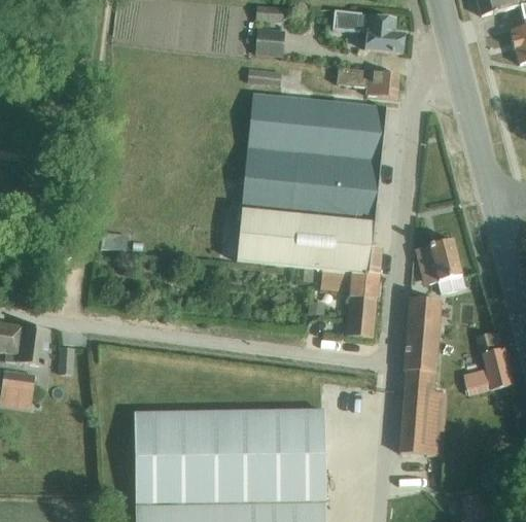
[(479,0),(483,14),(522,4),(525,19),(525,0),(479,0)]
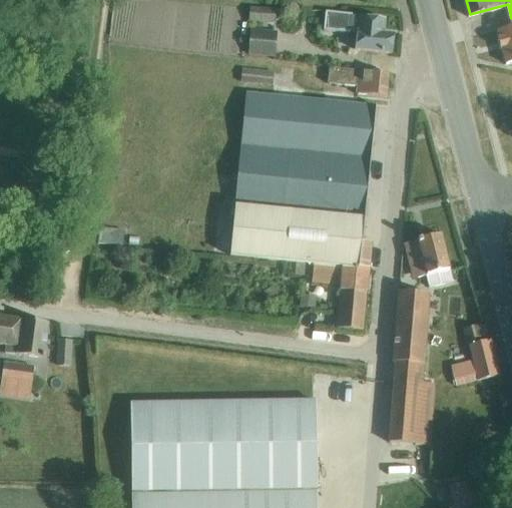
[(273,18),(274,6),(249,4),(248,17),(273,18)]
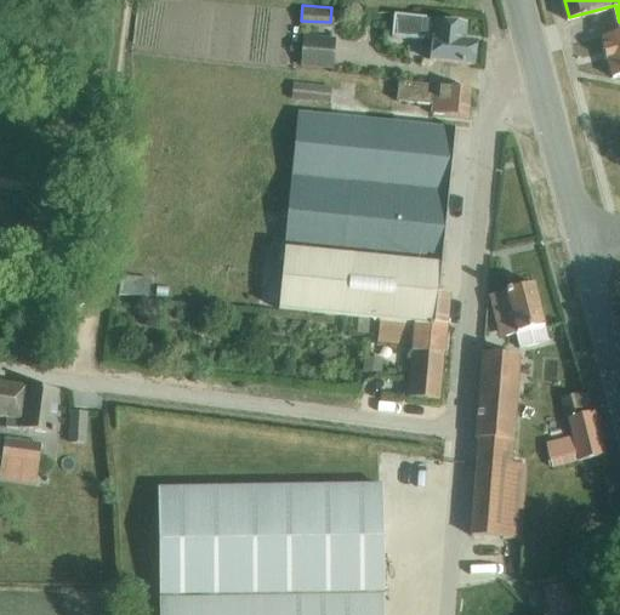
[(473,61),(477,38),(464,36),(466,21),(426,16),(427,13),(394,10),(392,33),(424,36),(425,34),(433,34),(431,57),(473,61)]
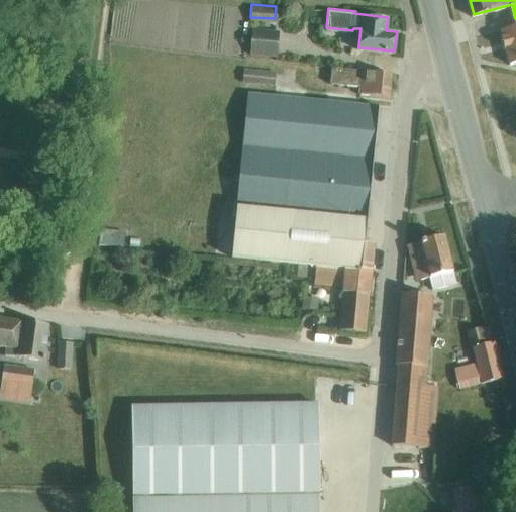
[(515,23),(501,27),(504,35),(502,36),(504,45),(506,45),(510,62),(515,59),(515,23)]
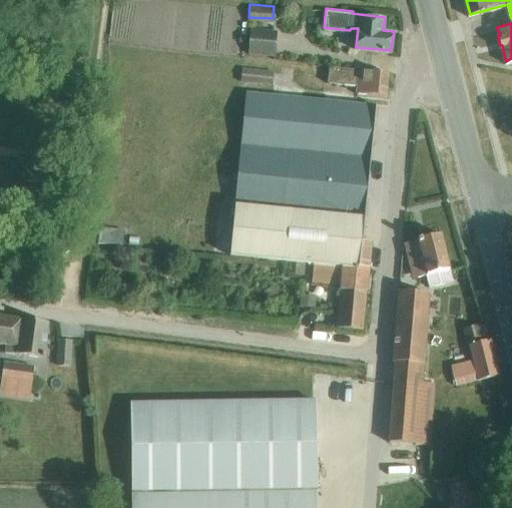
[(275,28),(250,27),(248,50),(273,52),(275,28)]
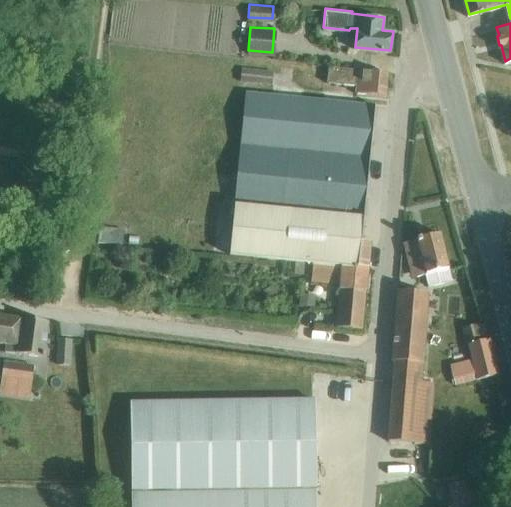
[(356,91),(386,94),(388,70),(329,64),(327,80),(357,83),(356,91)]
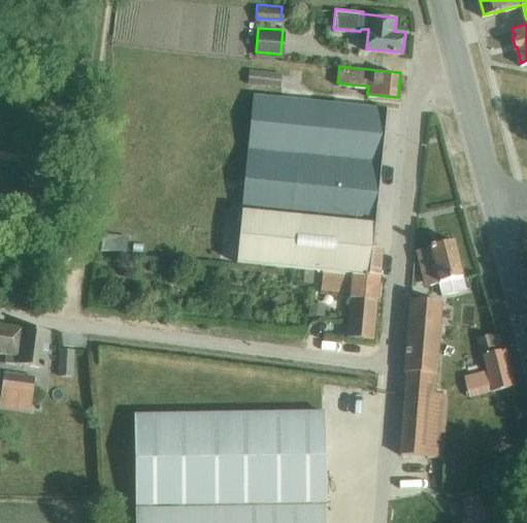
[(250,67),(249,80),(281,84),(282,71),(250,67)]
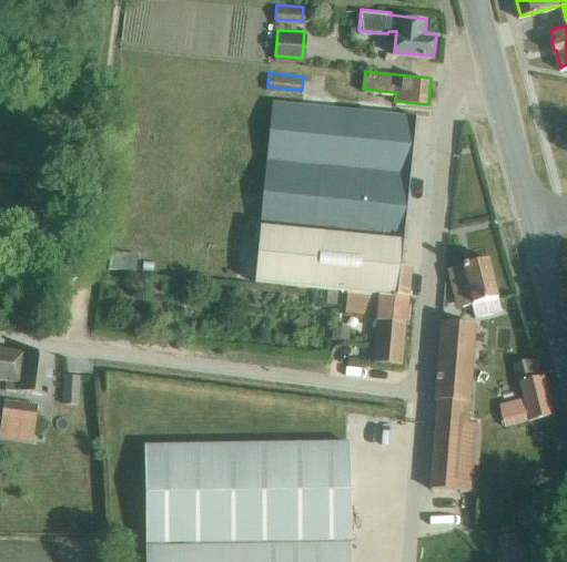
[(273,100),(259,246),(402,261),(416,113),(273,100)]
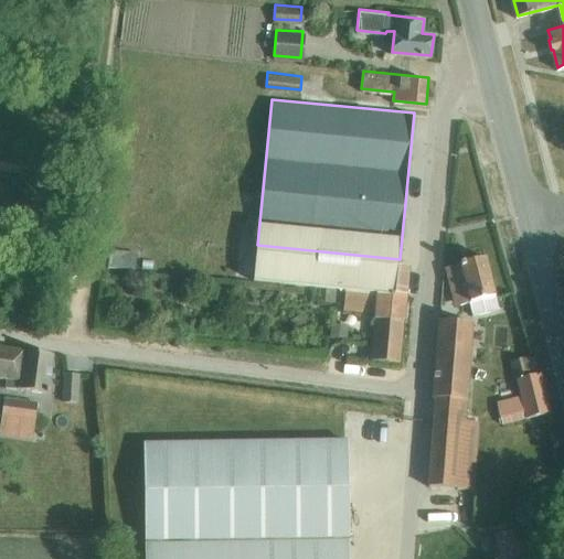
[(400,259),(257,245),(254,279),(340,286),(407,292),(410,265),(398,264),(400,259)]
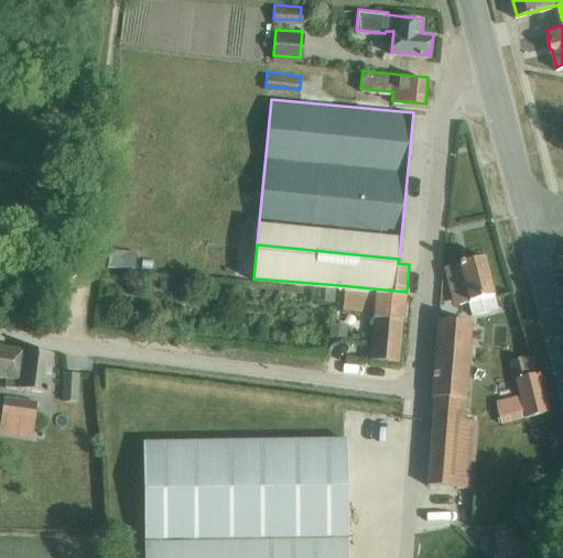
[(136,265),(137,249),(109,247),(108,263),(136,265)]
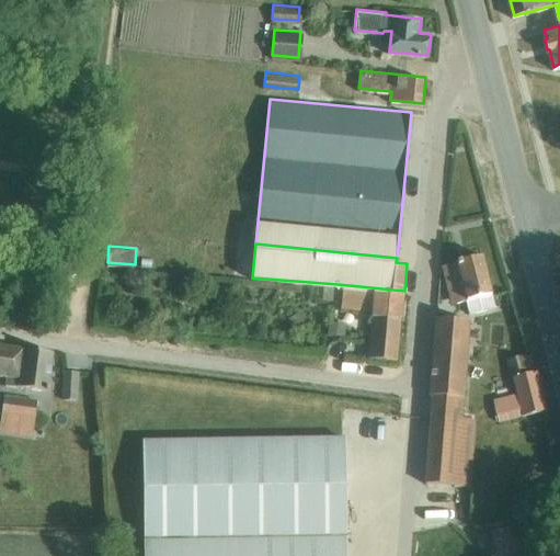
[(466,298),(469,310),(495,304),(492,292),(482,253),(443,263),(449,290),(455,288),(458,301),(466,298)]
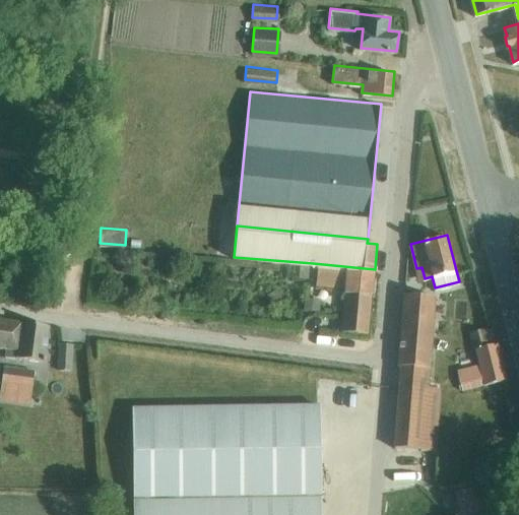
[(318,264),(316,281),(346,284),(341,329),(368,332),(372,295),(375,269),(318,264)]
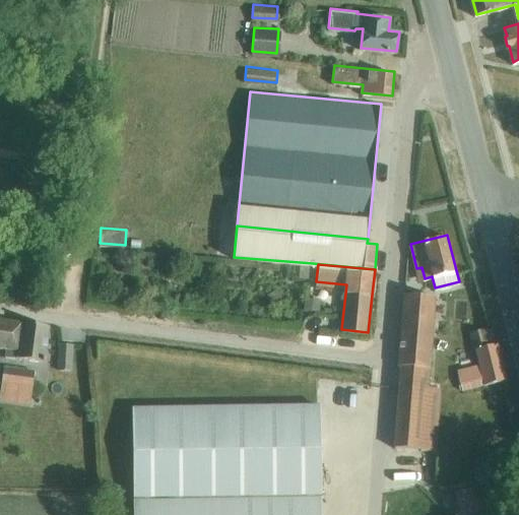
[(412,285),(405,285),(399,364),(401,364),(394,445),(436,449),(441,386),(429,385),(435,295),(411,293),(412,285)]
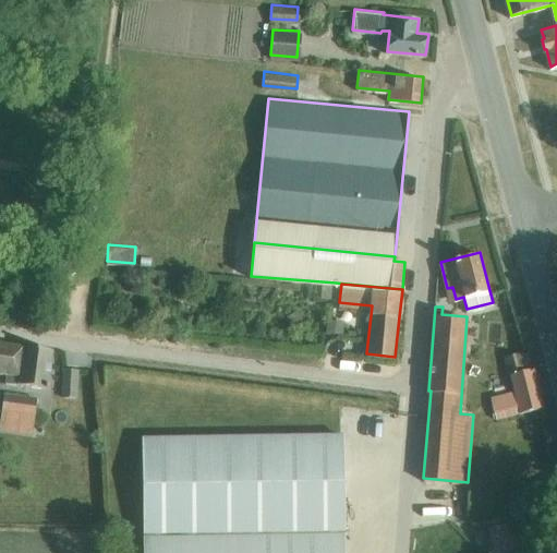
[(329,321),(328,335),(344,336),(346,323),(329,321)]
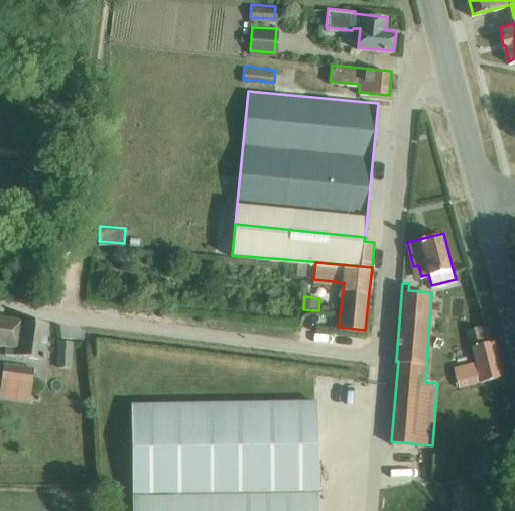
[(0,343),(6,344),(5,352),(44,357),(49,322),(0,314),(0,343)]
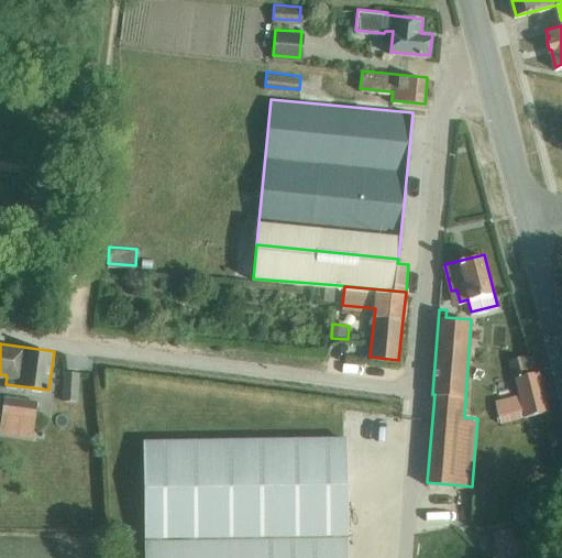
[(66,370),(64,397),(78,397),(79,371),(66,370)]
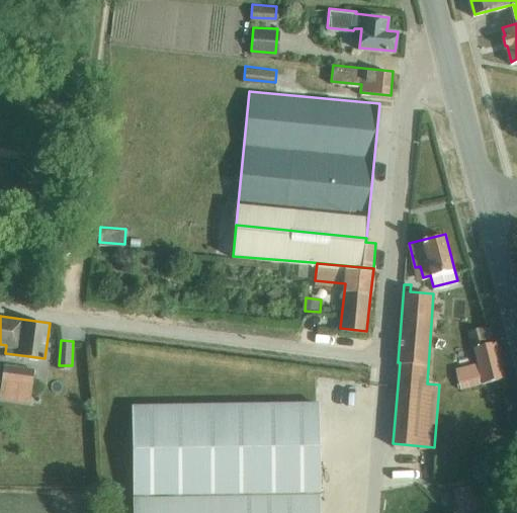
[(474,345),(478,360),(456,366),(461,387),(504,375),(496,340),(474,345)]
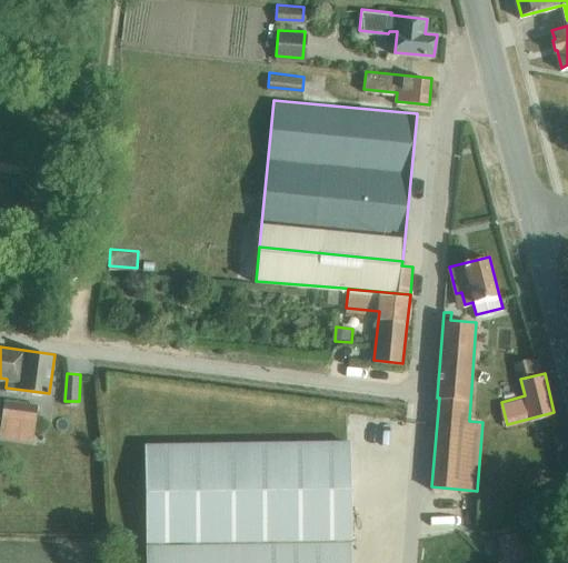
[(5,398),(0,429),(0,430),(22,433),(23,420),(36,422),(39,402),(5,398)]
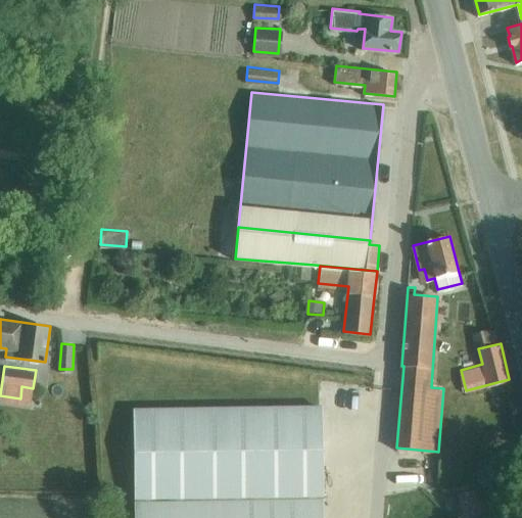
[(320,405),(136,409),(138,505),(322,502),(320,405)]
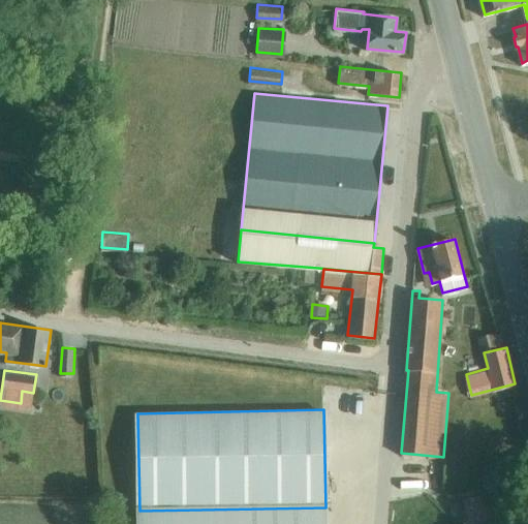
[(463,498),(470,523),(492,518),(485,491),(463,498)]
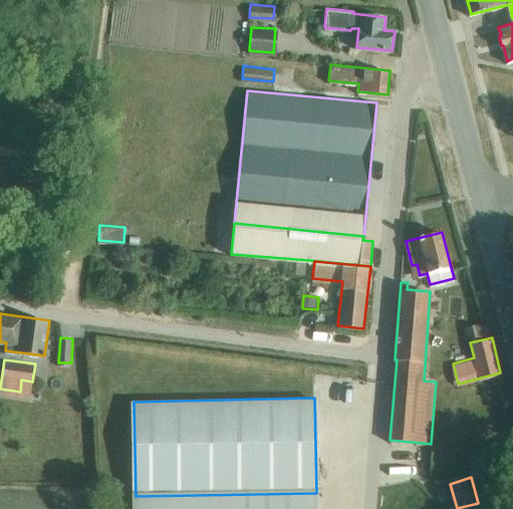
[(316,508),(316,493),(136,496),(135,508),(316,508)]
